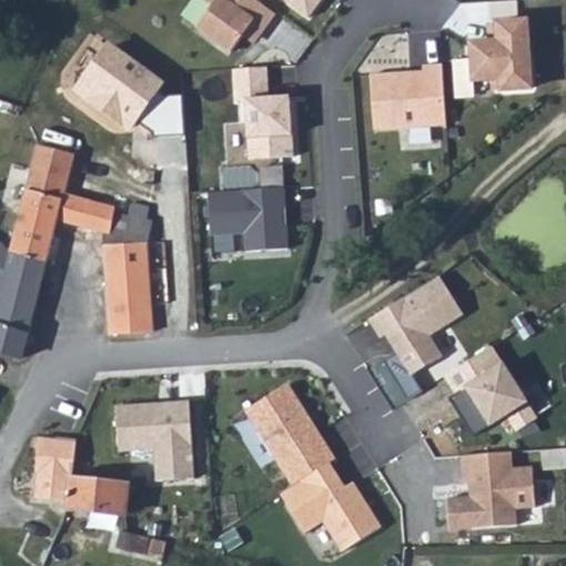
[(210,7),(194,27),(229,52),(241,37),(248,41),(259,26),(262,29),(273,13),(255,0),(204,0),(203,1),(210,7)]
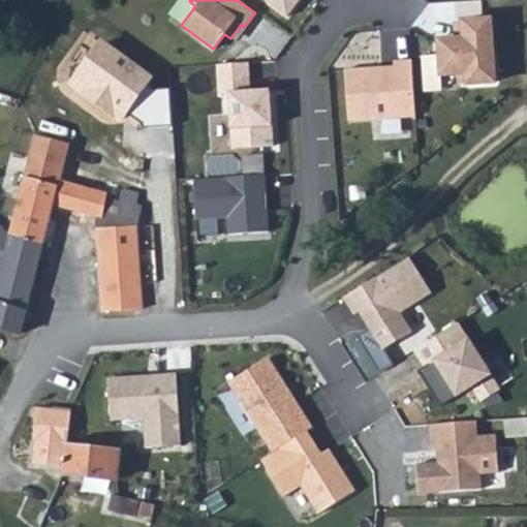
[(260,0),(282,16),(292,0),(260,0)]
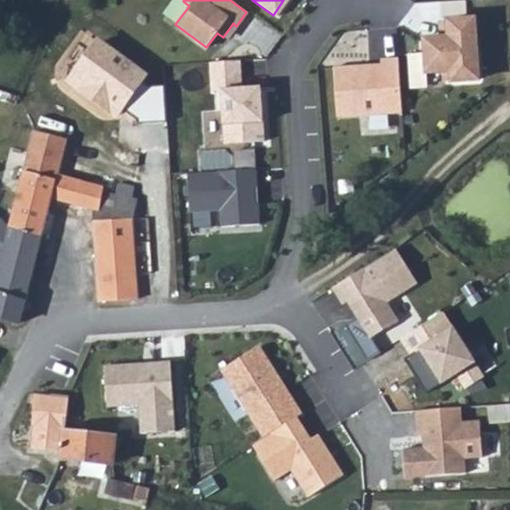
[(432,36),(423,37),(429,76),(447,73),(448,82),(477,78),(467,16),(440,20),(443,39),(438,40),(432,36)]
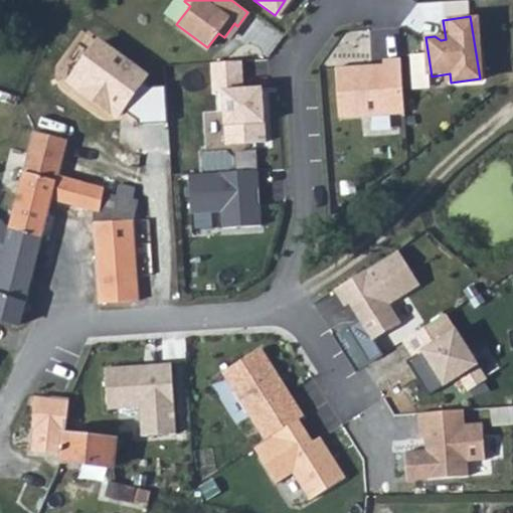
[(99,36),(66,81),(119,118),(123,111),(135,119),(137,123),(167,121),(165,81),(142,82),(150,72),(99,36)]
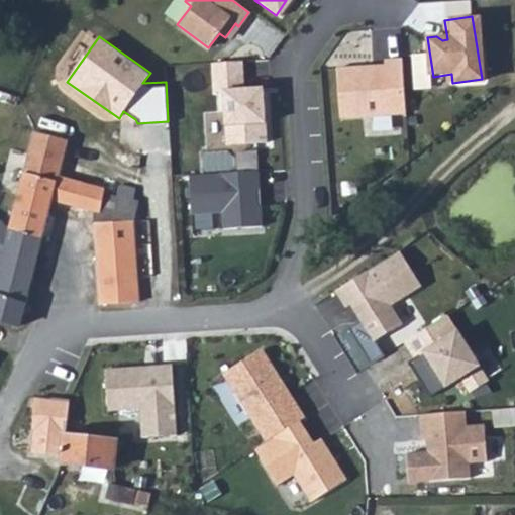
[(371,64),(335,66),(338,118),(405,113),(401,59),(384,60),(385,69),(372,70),(371,64)]
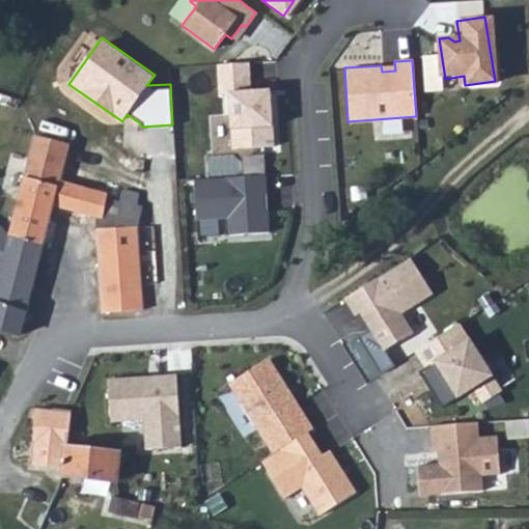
[(248,62),(217,64),(218,92),(229,92),(232,148),(274,146),(271,89),(250,90),(248,62)]
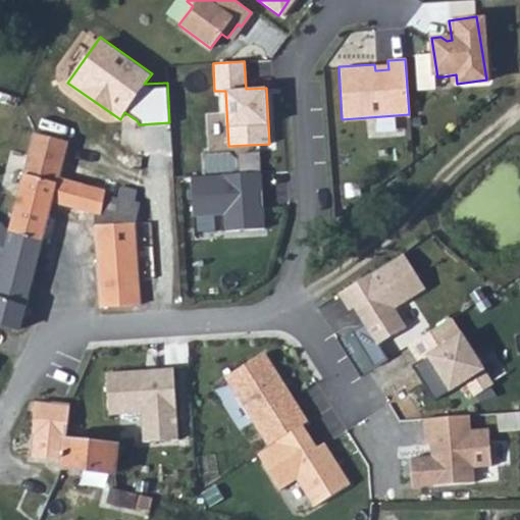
[(66,141),(34,132),(10,231),(41,242),(52,202),(93,212),(99,306),(139,302),(136,225),(139,202),(133,200),(136,189),(120,187),(117,198),(98,195),(86,193),(88,187),(57,177),(66,141)]
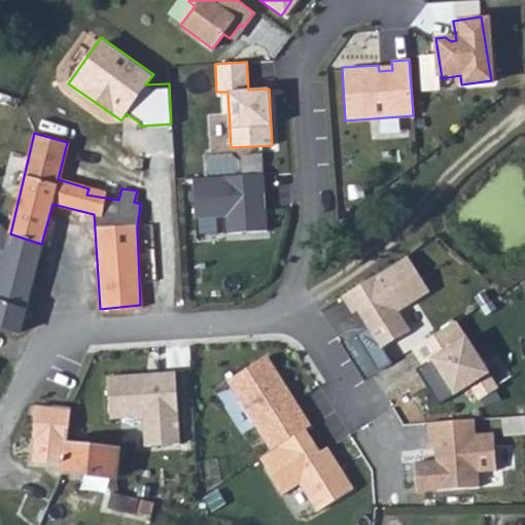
[(264,175),(194,179),(196,217),(228,215),(229,232),(268,230),(267,208),(263,208),(261,191),(265,191),(264,175)]
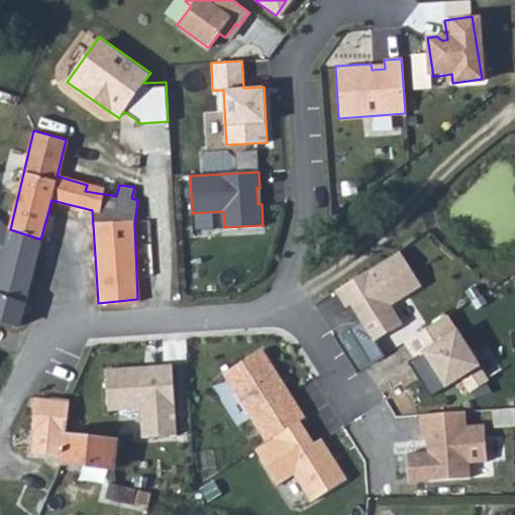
[(40,239),(10,229),(0,224),(0,321),(18,325),(40,239)]
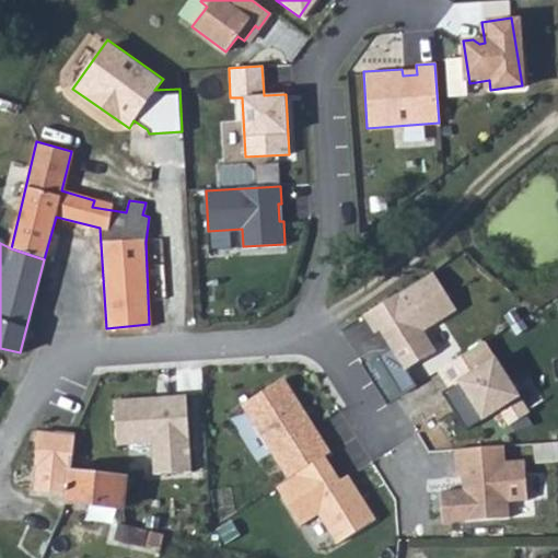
[(432,271),(364,314),(375,330),(383,326),(394,344),(391,346),(405,369),(436,350),(422,328),(455,309),(432,271)]
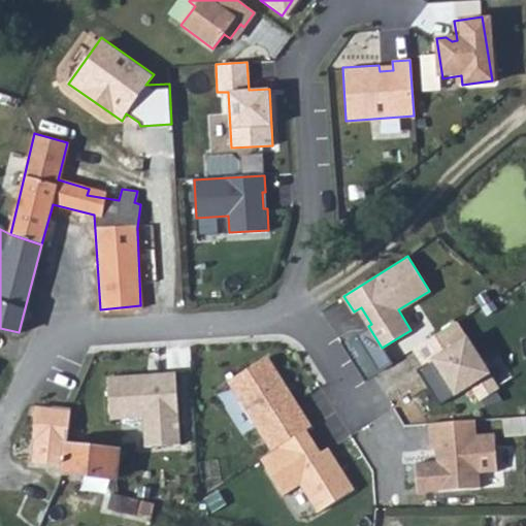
[(456,322),(407,351),(418,369),(428,363),(450,400),(464,391),(473,405),(497,392),(456,322)]
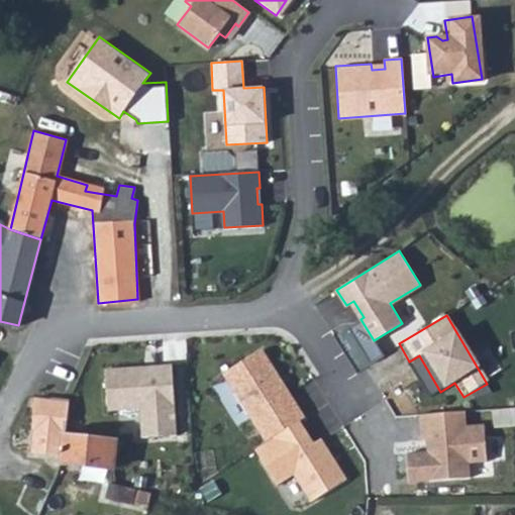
[(261,348),(223,373),(266,439),(298,419),(304,416),(286,388),(283,389),(280,384),(282,381),(261,348)]
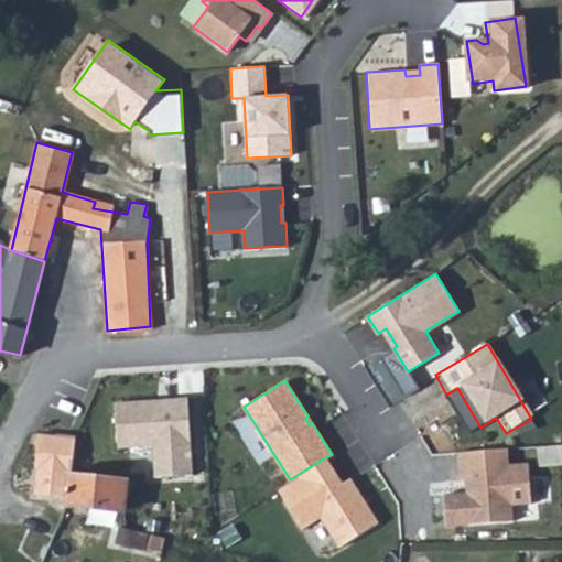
[(187,398),(116,402),(118,445),(151,444),(152,477),(192,475),(187,398)]
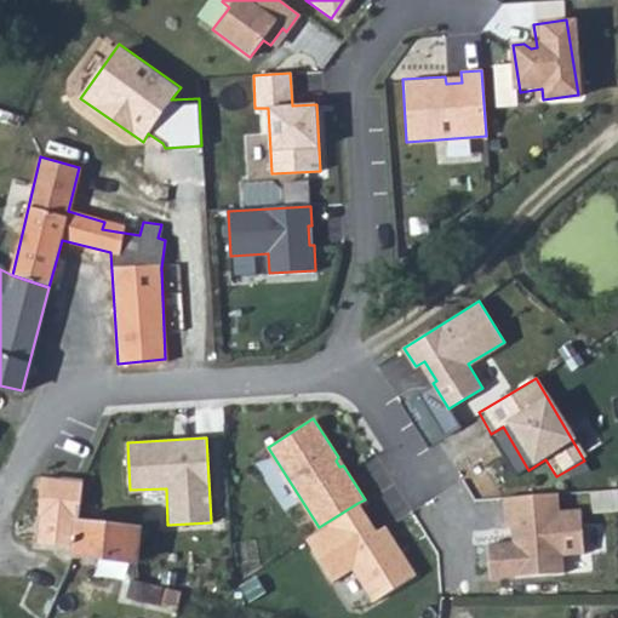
[(72,543),(74,518),(78,478),(45,474),(39,541),(72,543)]
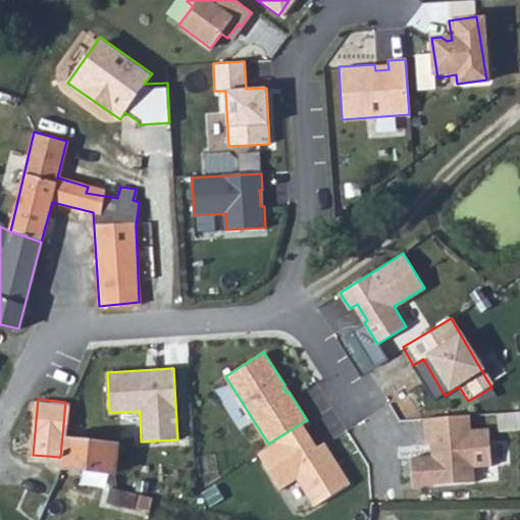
[(469,414),(422,418),(423,444),(439,443),(440,455),(409,458),(411,484),(473,480),(472,466),(491,464),(488,428),(470,429),(469,414)]
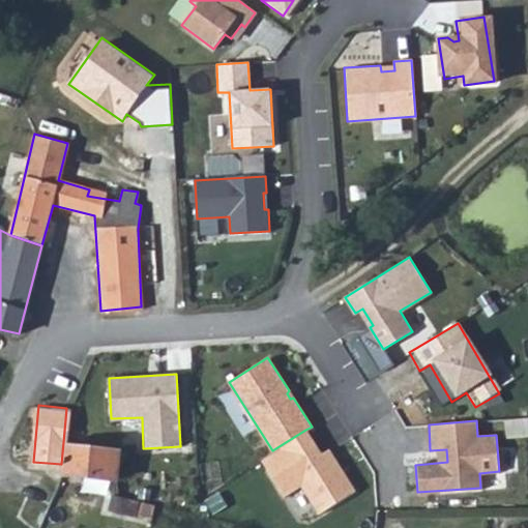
[(315,444),(305,430),(272,450),(259,459),(284,497),(299,487),(317,514),(353,491),(327,451),(316,459),(309,447),(315,444)]
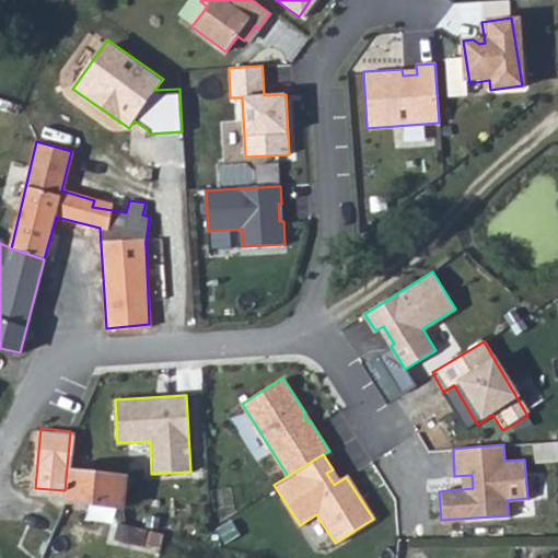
[(121,503),(124,475),(67,467),(65,490),(66,498),(121,503)]
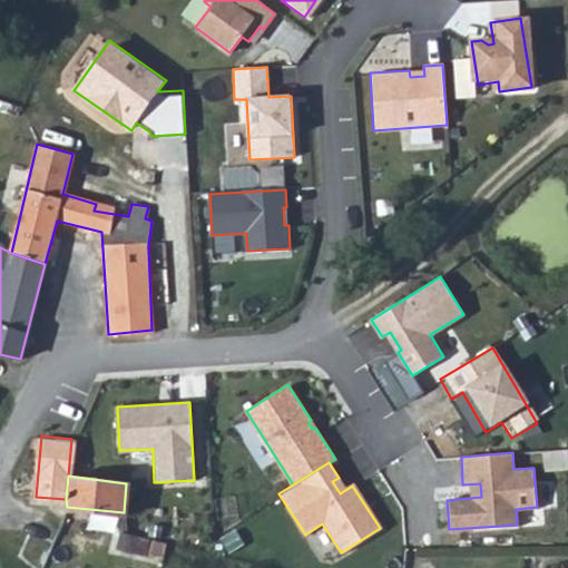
[(145,552),(148,540),(120,534),(117,549),(145,556),(145,552)]
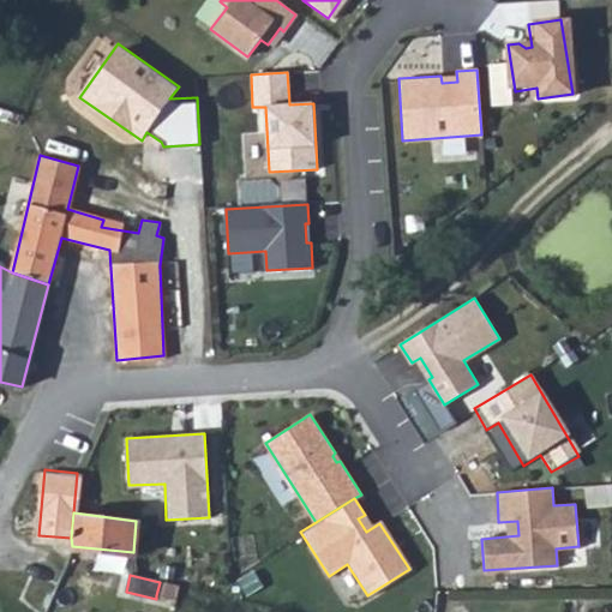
[(160,582),(156,595),(174,599),(177,586),(160,582)]
